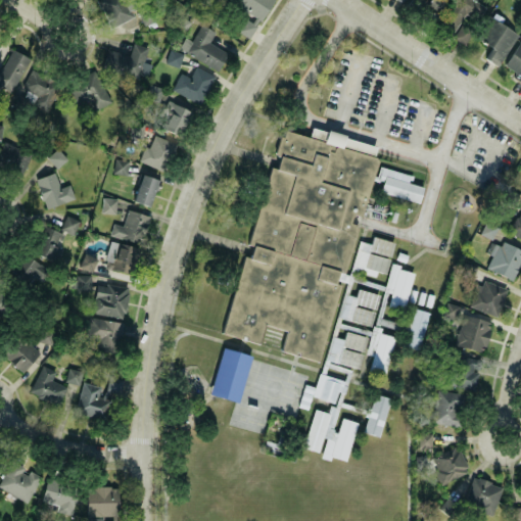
[(98,0),(112,29),(141,14),(146,25),(156,19),(147,0),(128,0),(98,0)]
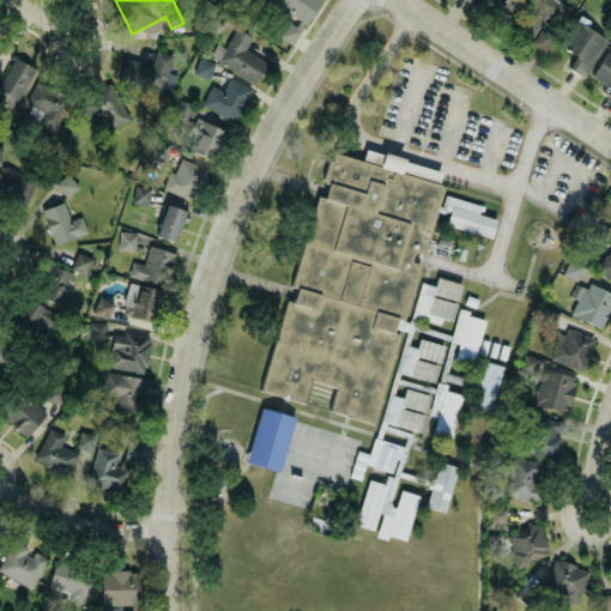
[(294,46),(322,0),(279,0),(272,11),(285,19),(276,34),(294,46)]
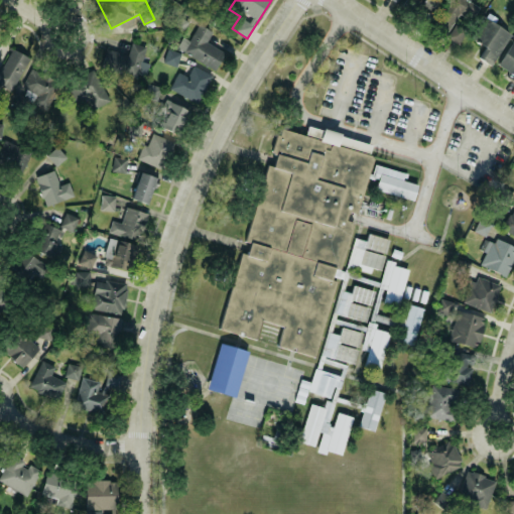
[(448,0),(435,29),(448,35),(447,38),(460,44),(466,32),(453,26),(460,13),(467,17),(474,2),(468,0),(448,0)]
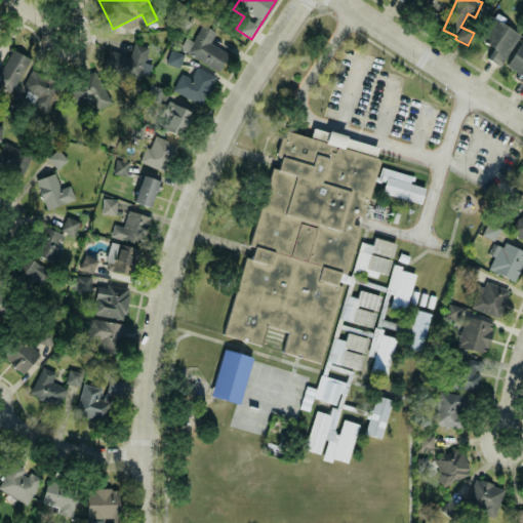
[(520,33),(495,21),(484,42),(493,46),(487,59),(504,68),(520,33)]
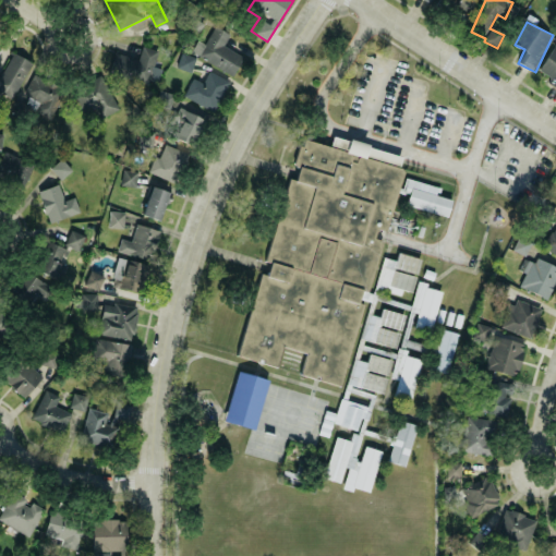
[(244,56),(226,47),(231,34),(215,26),(207,44),(198,40),(192,55),(236,75),(244,56)]
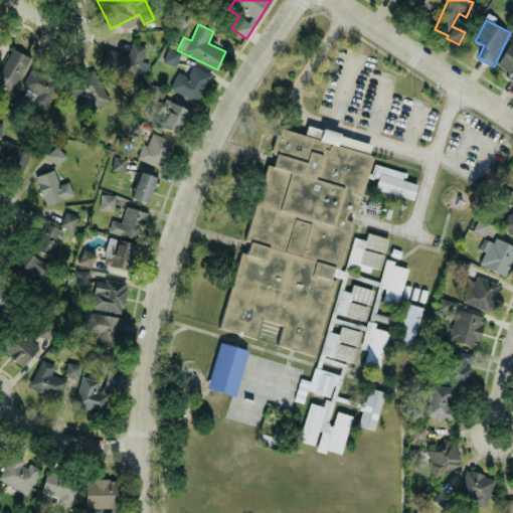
[(512,40),(498,65),(512,73),(509,78),(512,80),(512,40)]
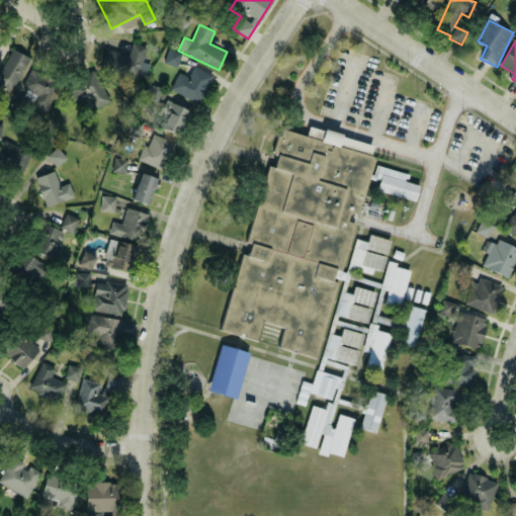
[(131,56),(108,49),(102,68),(147,80),(152,64),(145,62),(149,48),(134,44),(131,56)]
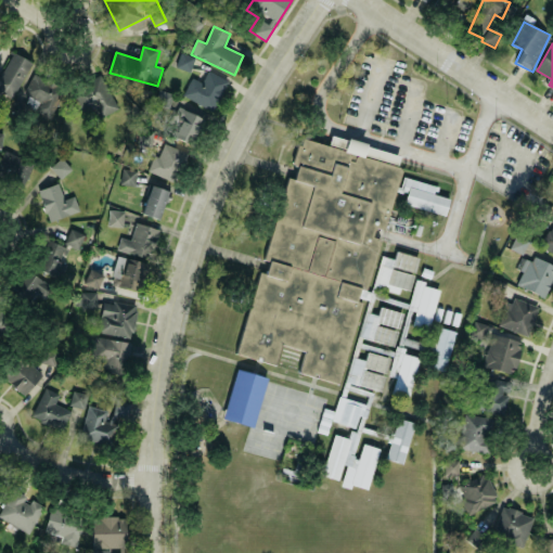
[(190,73),(196,59),(181,51),(175,65),(190,73)]
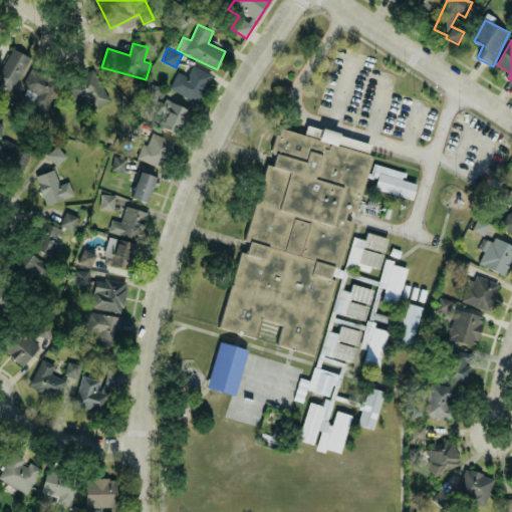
[(30,57),(13,48),(4,67),(0,65),(0,84),(14,91),(30,57)]
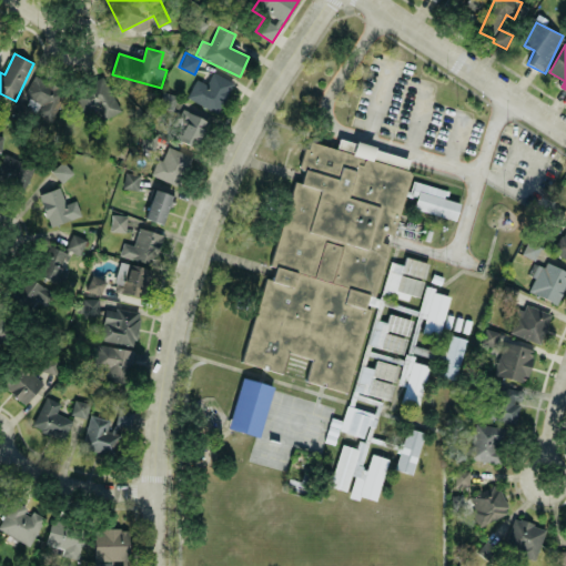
[(188,98),(219,114),(235,83),(214,72),(208,84),(198,80),(188,98)]
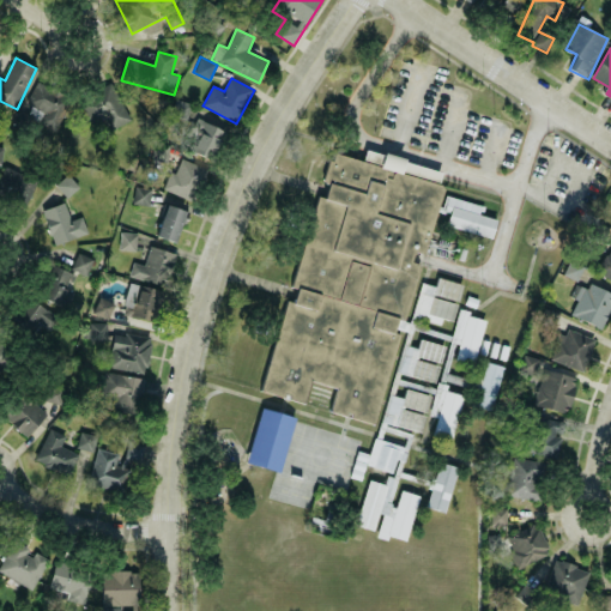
[(132,120),(113,85),(84,101),(104,135),(132,120)]
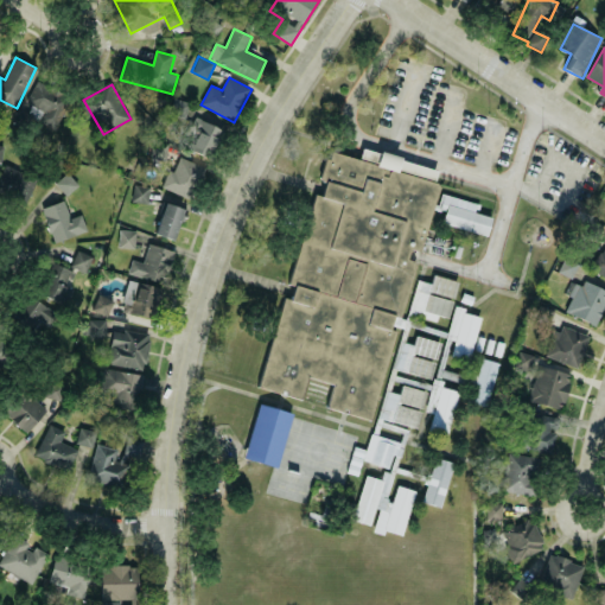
[(56,133),(70,99),(37,86),(25,114),(26,114),(24,120),(56,133)]
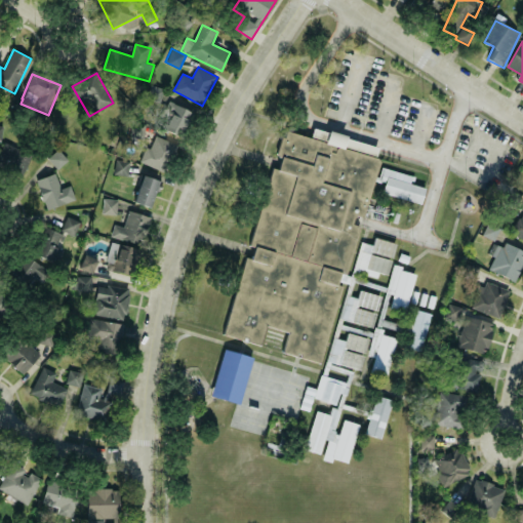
[(194,113),(173,104),(162,128),(182,137),(194,113)]
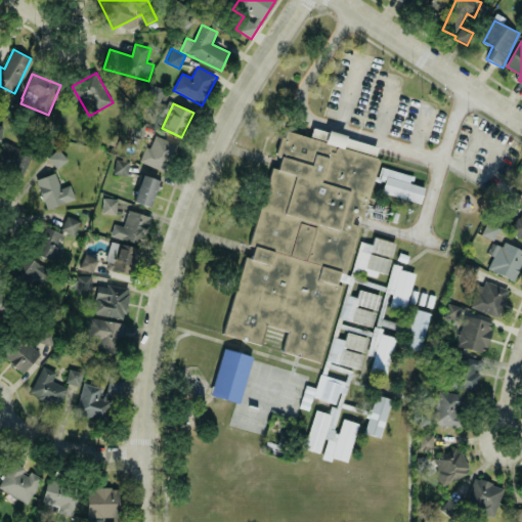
[(250,246),(273,169),(277,170),(280,159),(275,158),(281,139),(286,140),(287,134),(379,161),(361,218),(355,216),(353,225),(359,227),(345,274),(340,273),(336,286),(343,288),(319,364),(281,353),(287,334),(266,328),(260,346),(223,335),(246,258),(251,259),(255,248),(250,246)]
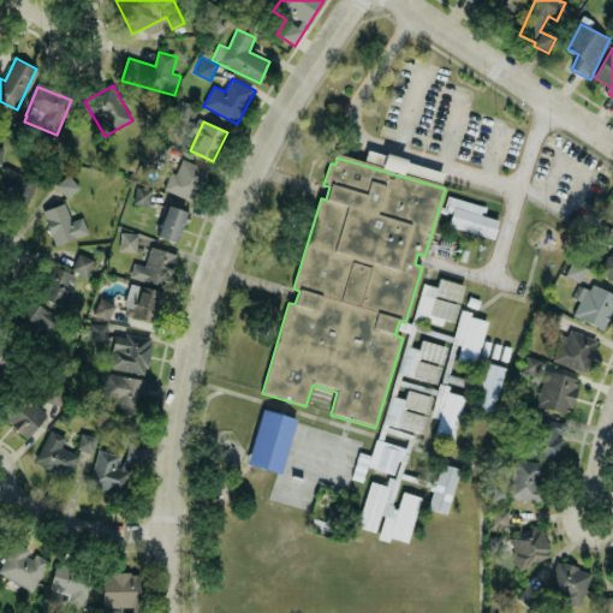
[(165,189),(197,203),(212,172),(184,159),(177,174),(172,172),(165,189)]
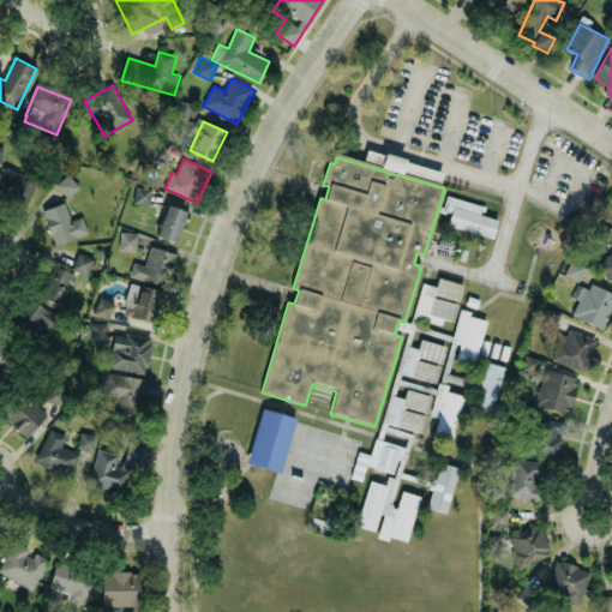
[(33,191),(21,187),(24,173),(4,167),(0,179),(0,195),(29,203),(33,191)]
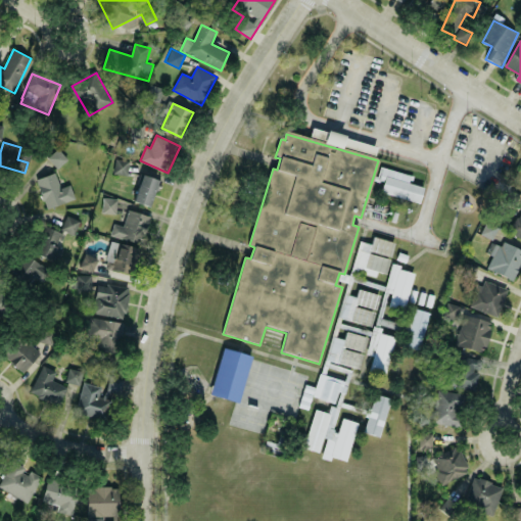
[(48,158),(58,170),(68,159),(59,149),(48,158)]
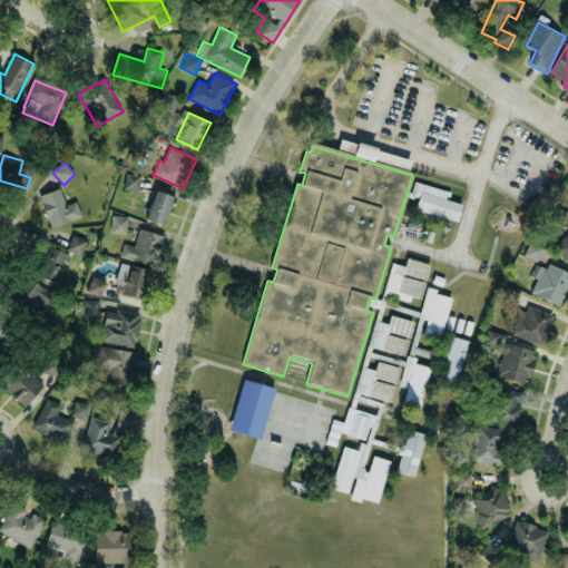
[(143,176),(128,173),(125,187),(139,191),(143,176)]
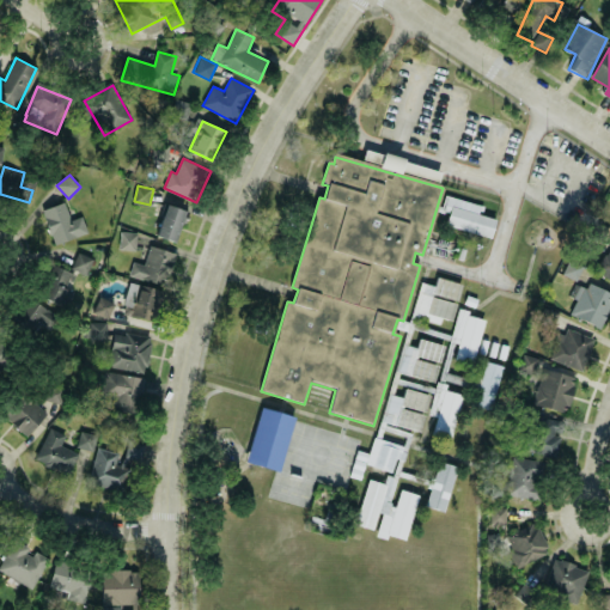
[(479,214),(481,205),(447,196),(444,211),(450,212),(447,226),(493,237),(498,219),(479,214)]
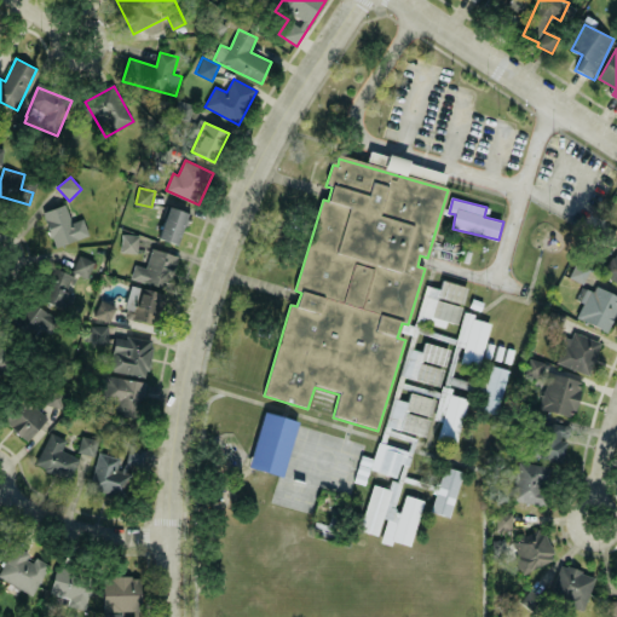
[(90,237),(85,219),(73,223),(68,206),(45,212),(55,247),(90,237)]
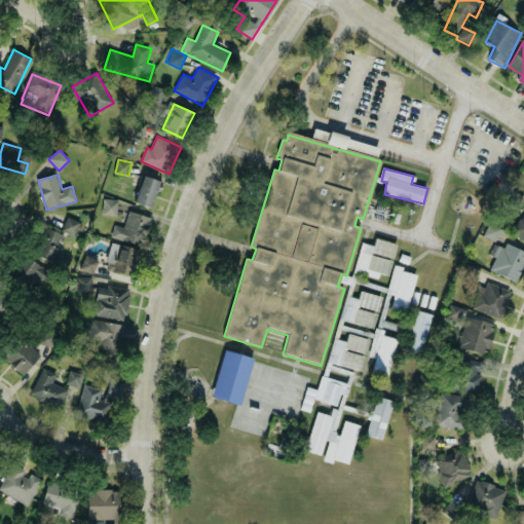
[(154,208),(159,180),(142,177),(137,204),(154,208)]
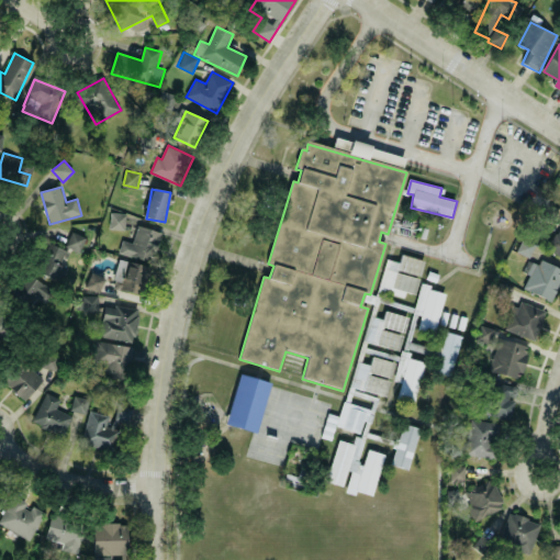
[(127,214),(112,213),(111,230),(126,231),(127,214)]
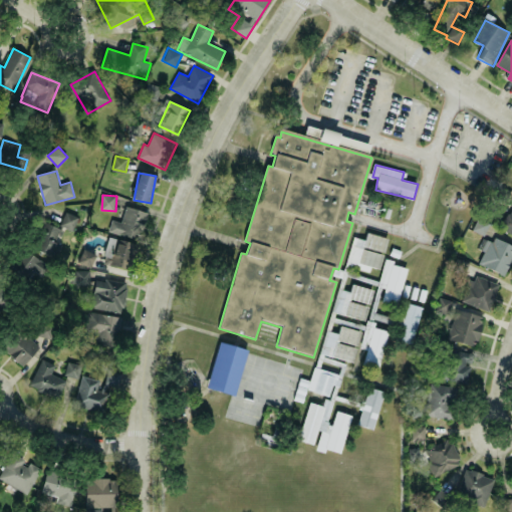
[(149,212),(126,207),(122,222),(112,220),(109,232),(142,240),(149,212)]
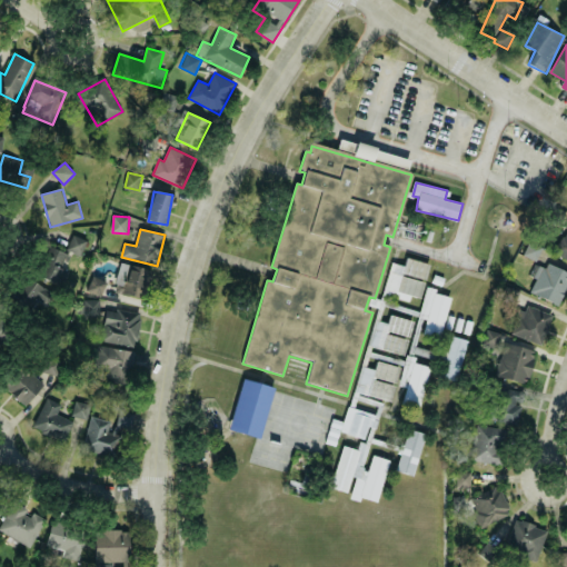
[(566,230),(556,256),(566,260),(566,230)]
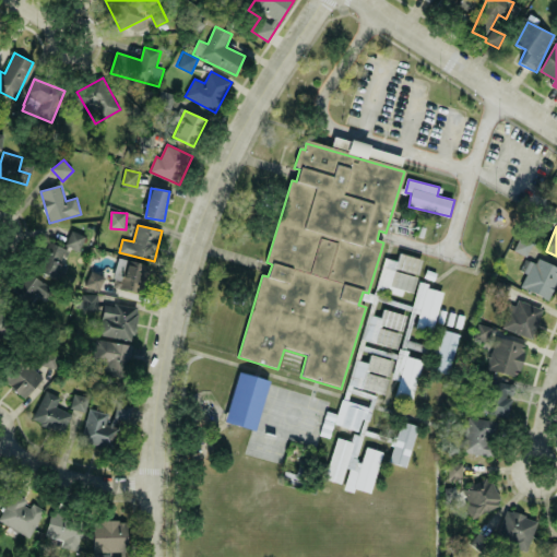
[(66,247),(81,251),(86,236),(71,230),(66,247)]
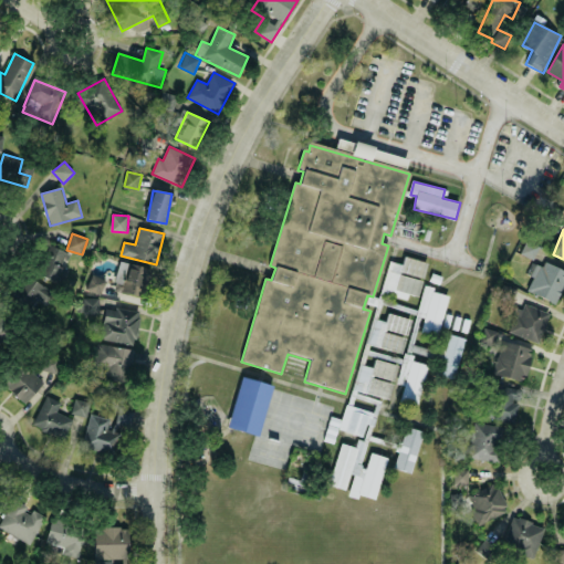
[(69,270),(61,265),(68,254),(52,244),(37,271),(60,284),(69,270)]
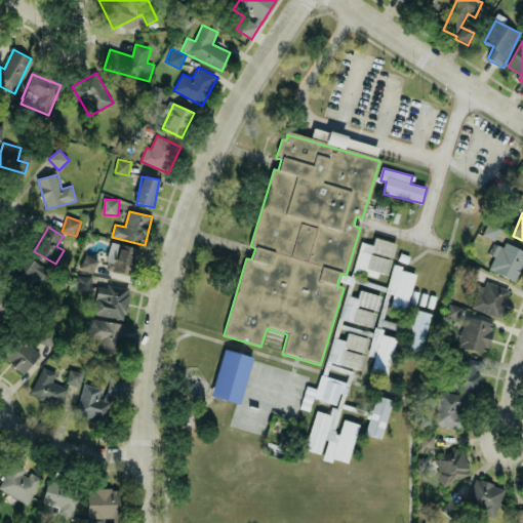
[(397,243),(374,238),(368,270),(391,275),(397,243)]
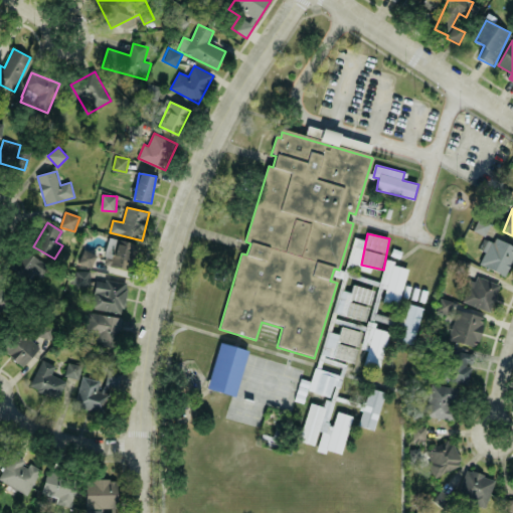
[(506,277),(512,263),(512,245),(496,237),(494,243),(486,239),(481,250),(486,252),(480,264),(506,277)]
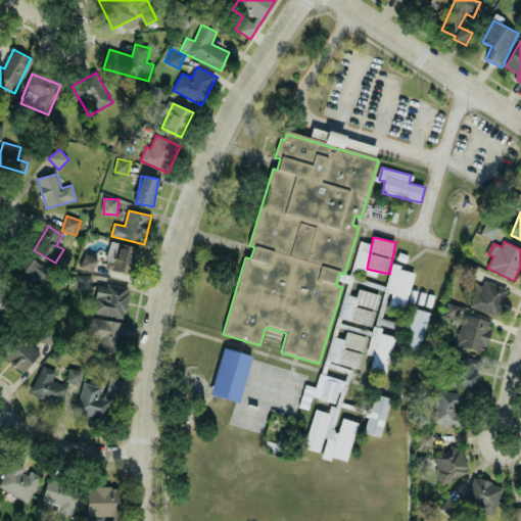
[(106,270),(136,274),(140,247),(110,242),(106,270)]
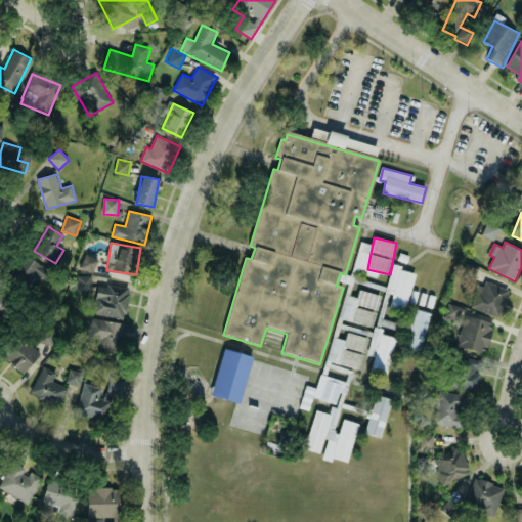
[(79,267),(93,273),(99,259),(85,253),(79,267)]
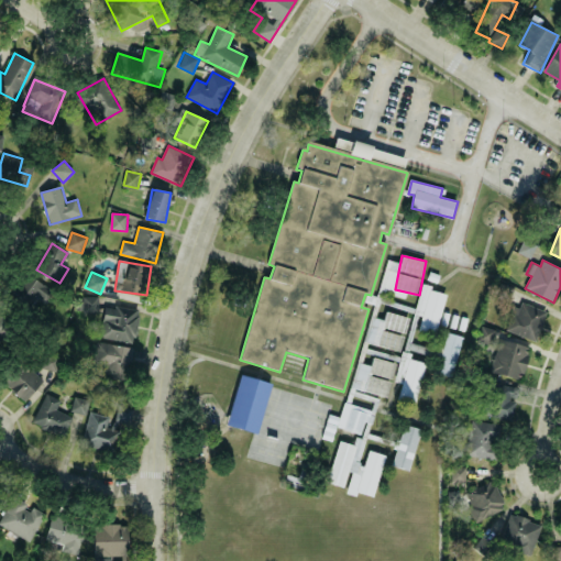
[(48,307),(57,292),(26,275),(14,297),(34,308),(39,301),(48,307)]
